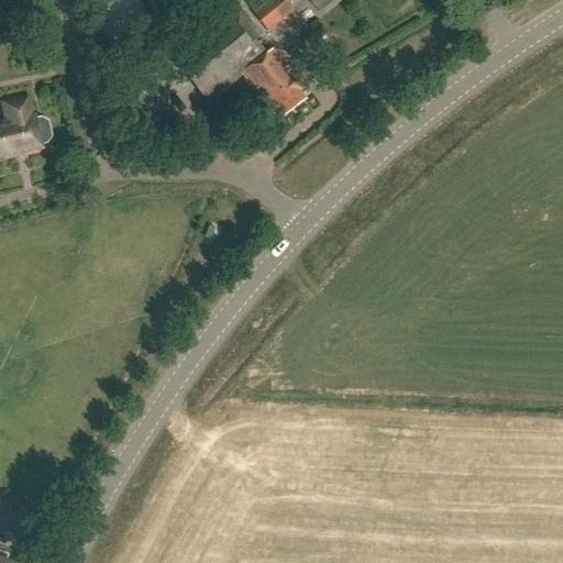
[(294,10),(285,0),(249,0),(244,3),(267,32),(294,10)]
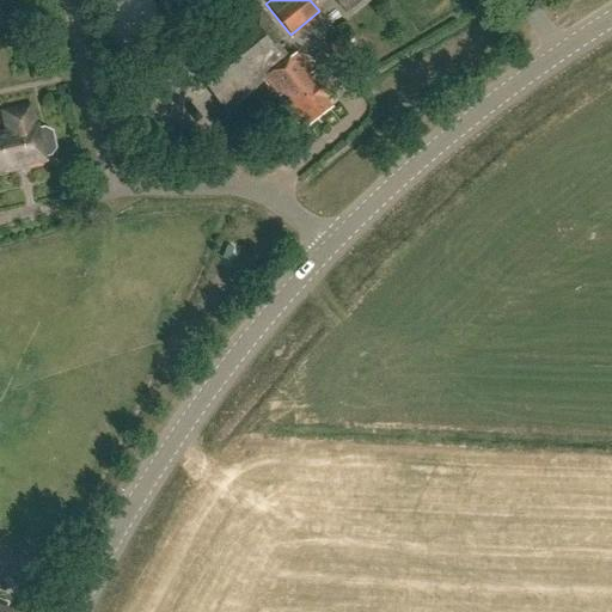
[(374,0),(335,0),(350,19),(374,0)]
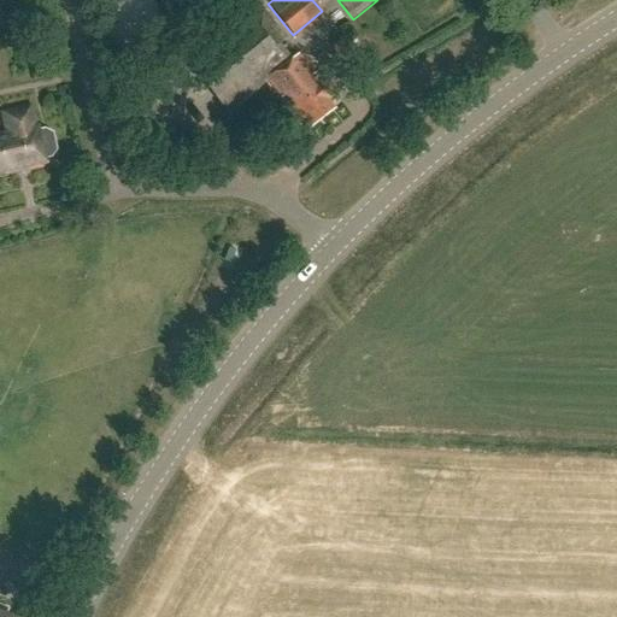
[(288,39),(264,9),(191,68),(225,112),(266,81),(305,129),(329,110),(325,105),(338,94),(325,78),(322,82),(300,53),(292,59),(280,45),(288,39)]
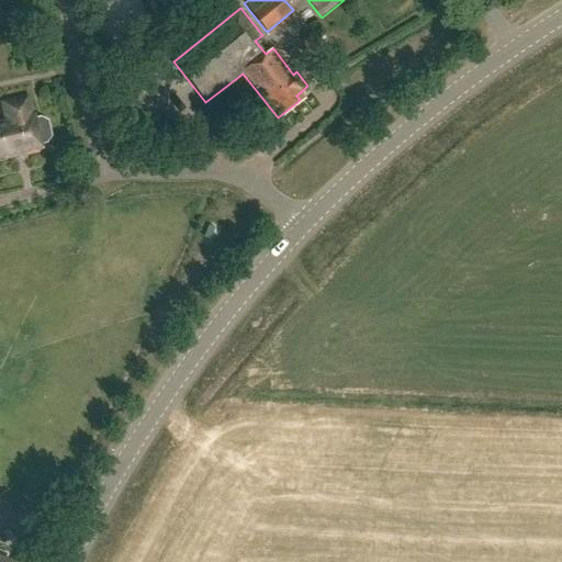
[(325,49),(314,36),(302,45),(313,59),(325,49)]
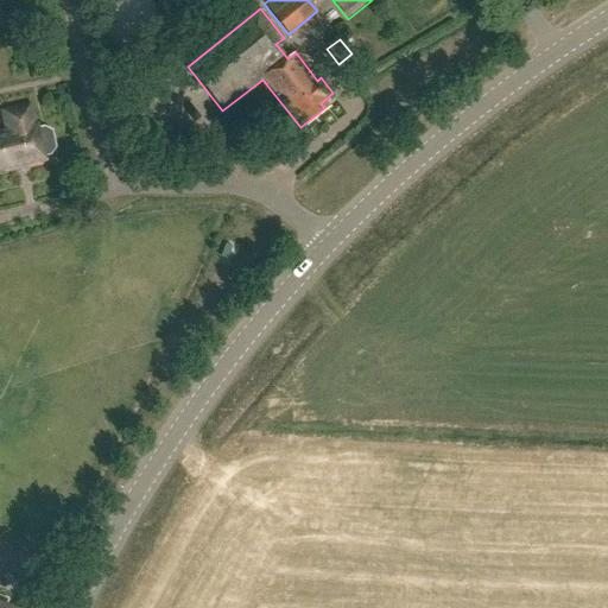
[(43,126),(37,127),(35,127),(30,108),(2,114),(7,133),(0,134),(0,171),(45,162),(44,157),(50,156),(55,147),(51,130),(43,126)]
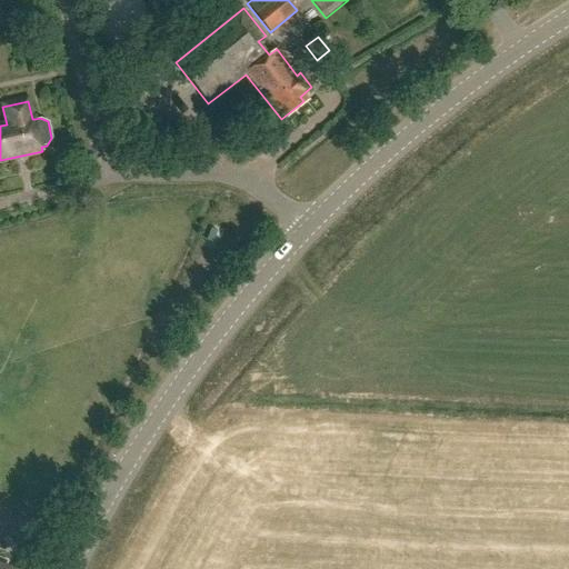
[(9,562),(0,558),(0,568),(12,568),(7,567),(9,562)]
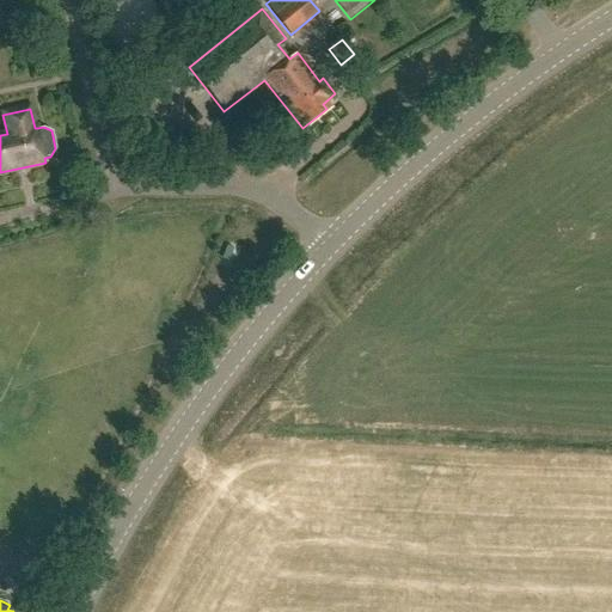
All buildings are outlined.
